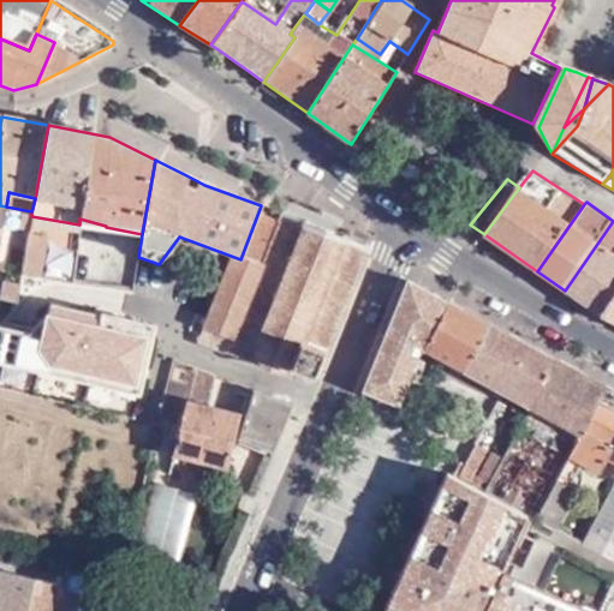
[(240,259),(231,256),(195,343),(275,373),(281,372),(288,369),(304,373),(314,377),(365,246),(279,214),(276,221),(257,215),(240,259)]
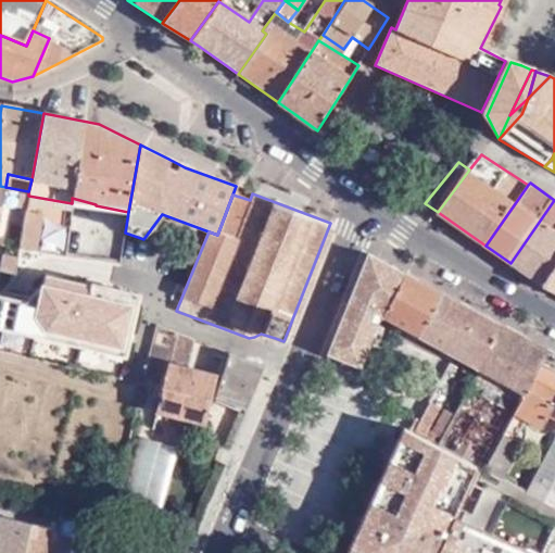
[(554,200),(511,263),(546,287),(554,274),(554,200)]
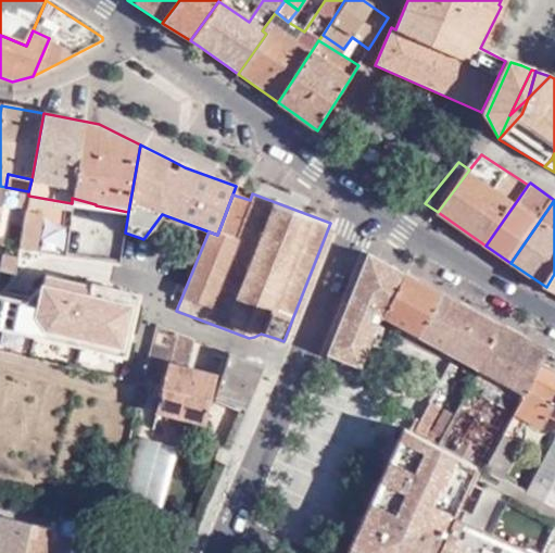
[(42,217),(25,214),(19,252),(36,254),(42,217)]
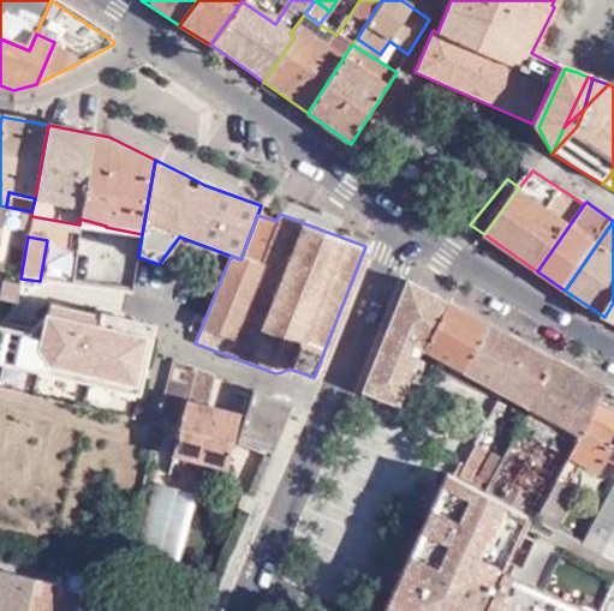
[(4,283),(0,297),(0,304),(16,307),(19,287),(4,283)]
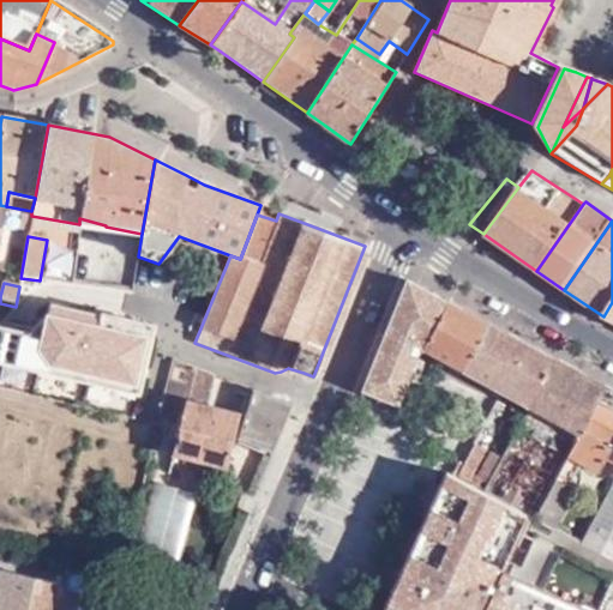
[(428,293),(412,283),(386,345),(396,351),(403,339),(428,293)]
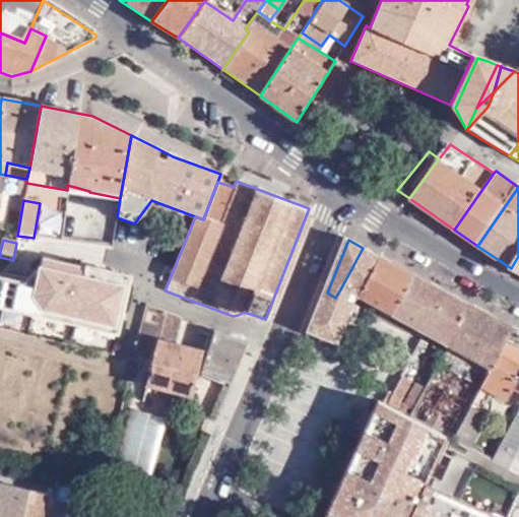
[(381,258),(363,248),(341,287),(335,298),(341,301),(354,308),(360,298),(381,258)]
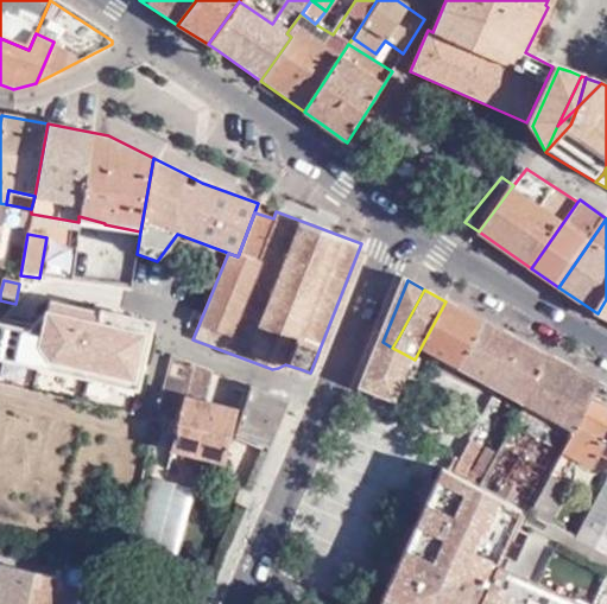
[(487,324),(446,302),(421,348),(461,370),(487,324)]
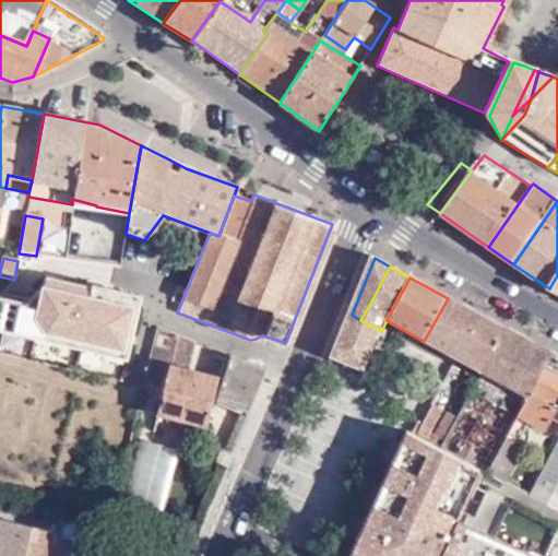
[(0,359),(118,389),(137,299),(139,298),(92,286),(91,290),(47,279),(45,288),(28,304),(0,296),(0,359)]
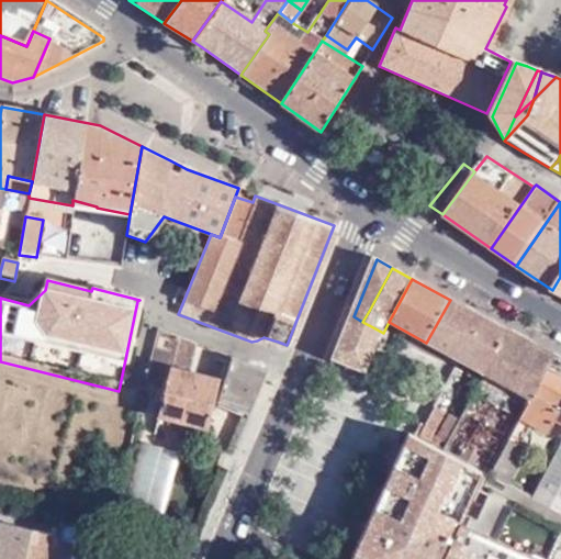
[(509,332),(450,300),(426,343),(448,354),(487,375),(509,332)]
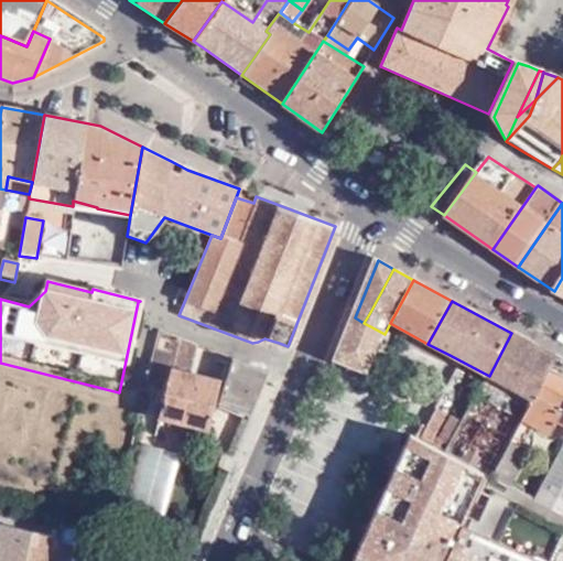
[(350,363),(370,326),(364,323),(355,317),(336,363),(347,367),(350,363)]
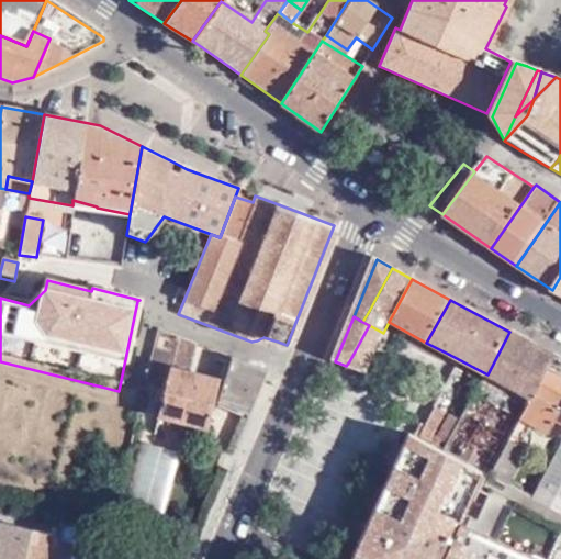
[(379,351),(385,334),(383,333),(369,325),(349,361),(346,366),(363,373),(365,371),(367,366),(369,367),(376,350),(379,351)]
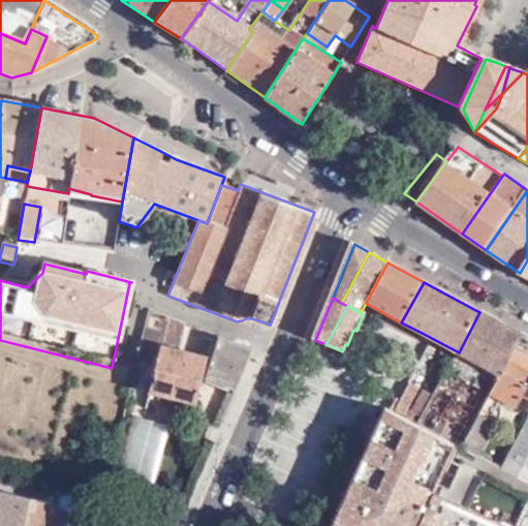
[(521,335),(479,312),(459,352),(502,376),(518,347),(516,346),(521,335)]
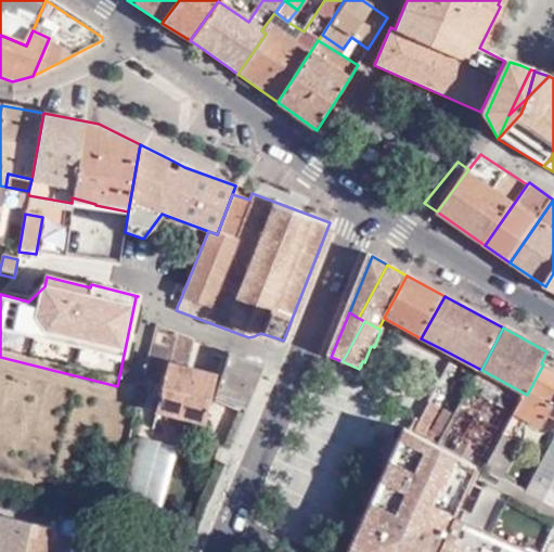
[(165,331),(151,339),(145,360),(165,364),(162,381),(153,413),(201,423),(213,376),(183,369),(189,341),(165,331)]
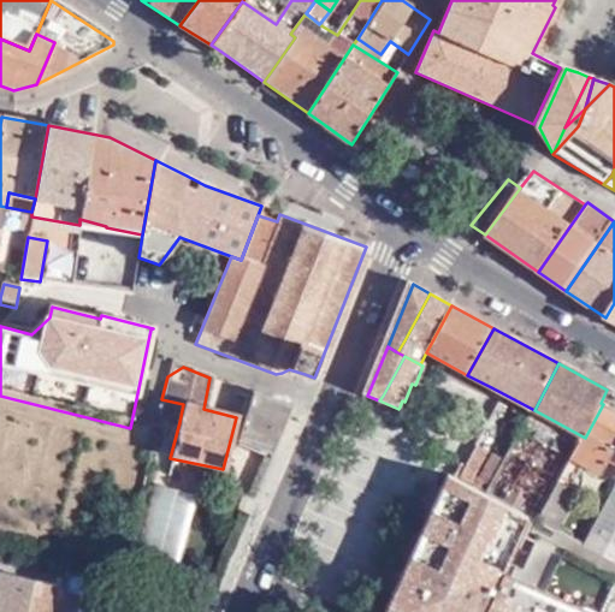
[(271,455),(290,409),(250,393),(248,400),(244,398),(240,408),(246,411),(236,440),(271,455)]
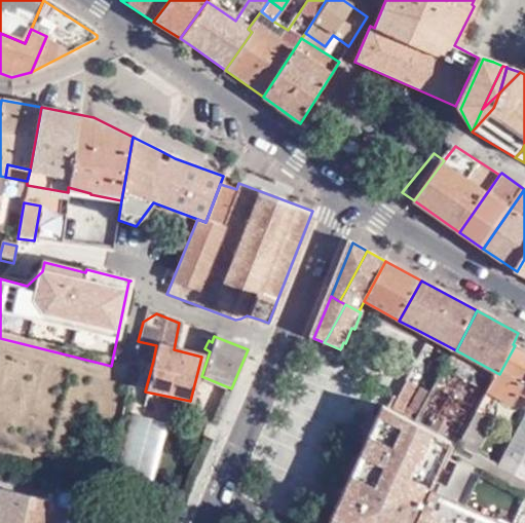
[(156,345),(138,341),(134,358),(153,361),(156,345)]
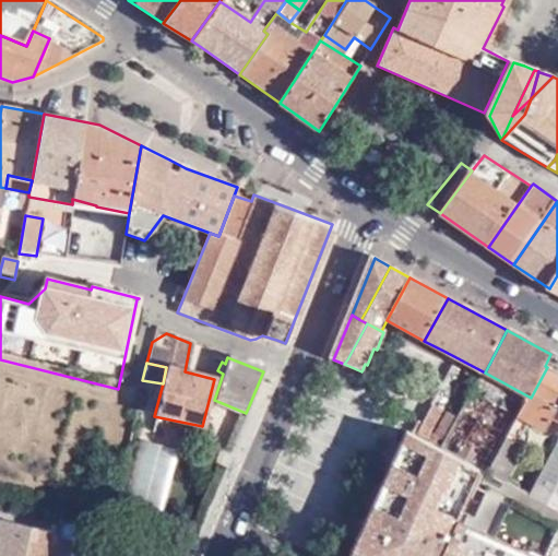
[(557,373),(547,367),(531,398),(524,410),(489,475),(506,484),(535,426),(546,432),(553,422),(557,424),(557,373)]
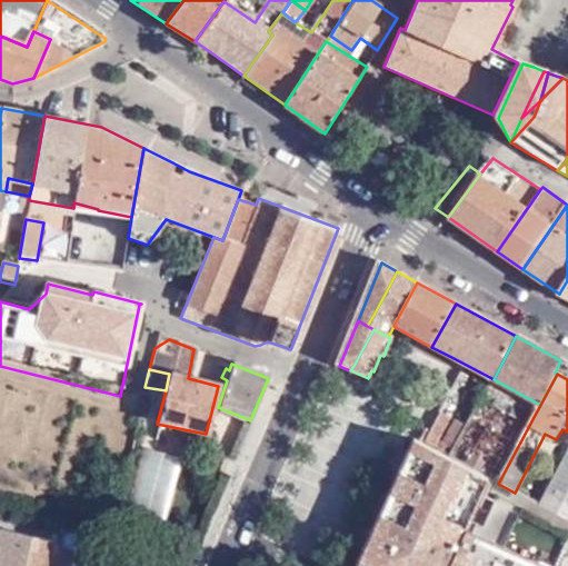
[(534,417),(487,391),(467,428),(450,459),(498,484),(534,417)]
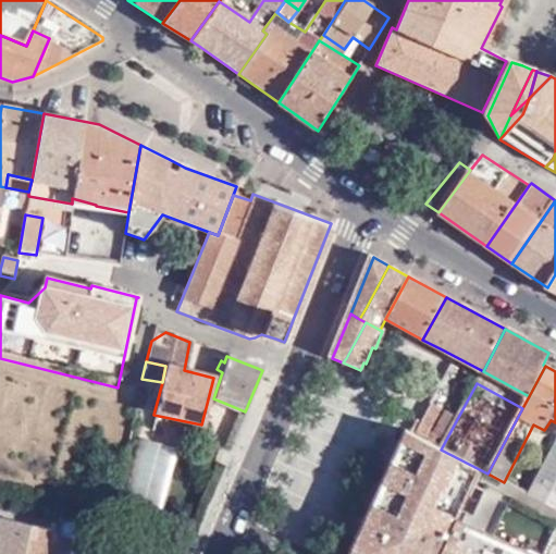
[(433,406),(435,403),(429,399),(424,407),(430,410),(433,406)]
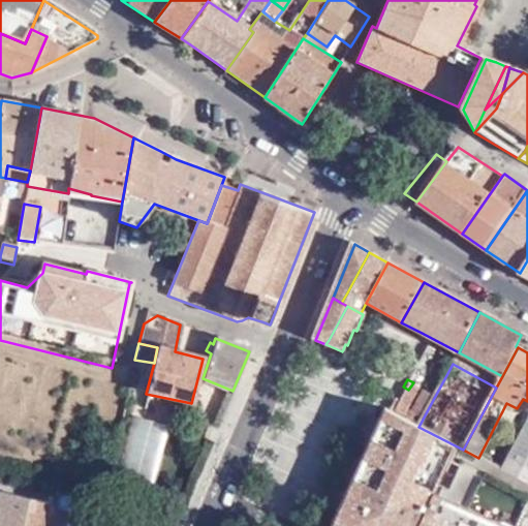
[(411,385),(408,390),(398,407),(395,413),(418,427),(434,398),(423,393),(412,413),(407,411),(420,391),(411,385)]
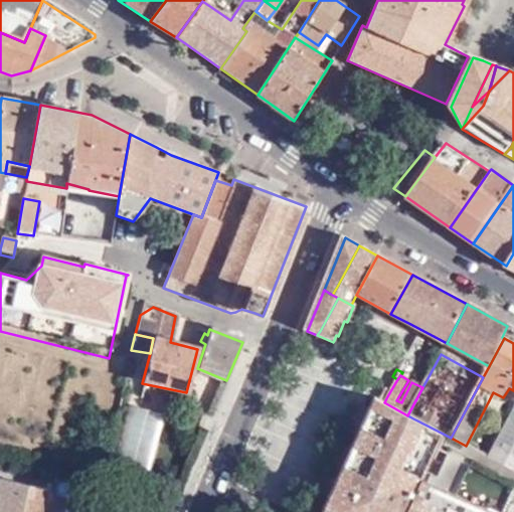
[(383,393),(379,400),(384,402),(387,396),(383,393)]
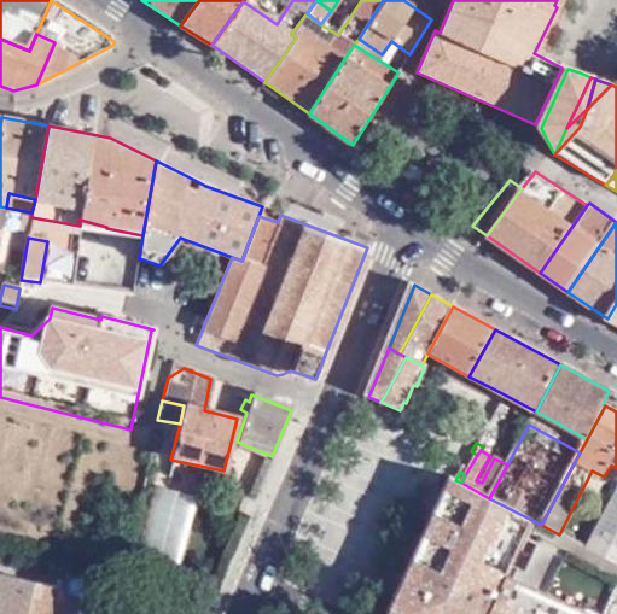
[(455,480),(452,478),(391,613),(616,613),(616,566),(586,549),(559,534),(541,525),(489,498),(461,483),(455,480)]
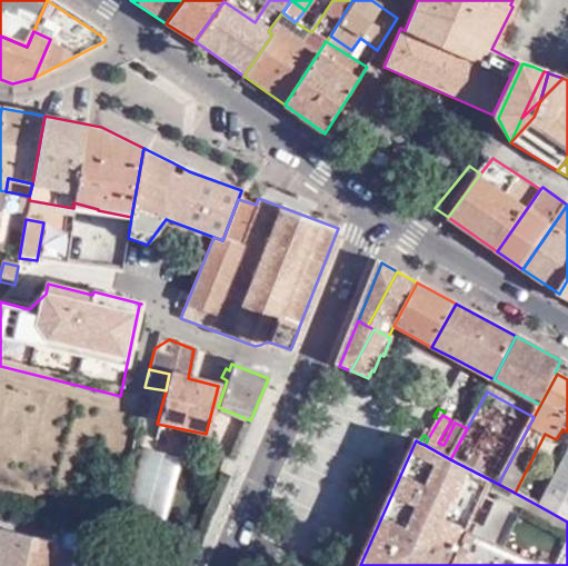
[(150,454),(128,518),(161,529),(183,465),(150,454)]
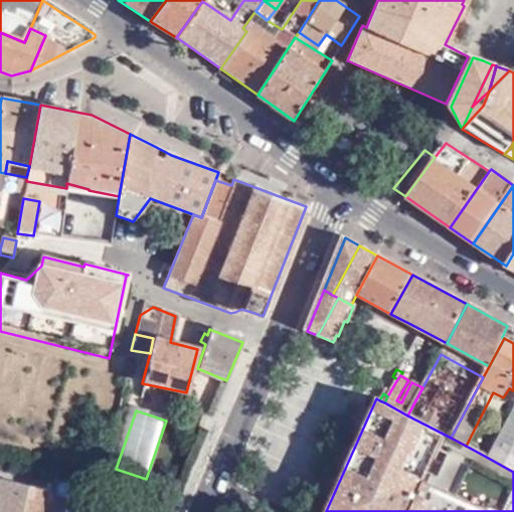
[(493,449),(488,458),(513,472),(513,446),(509,457),(493,449)]
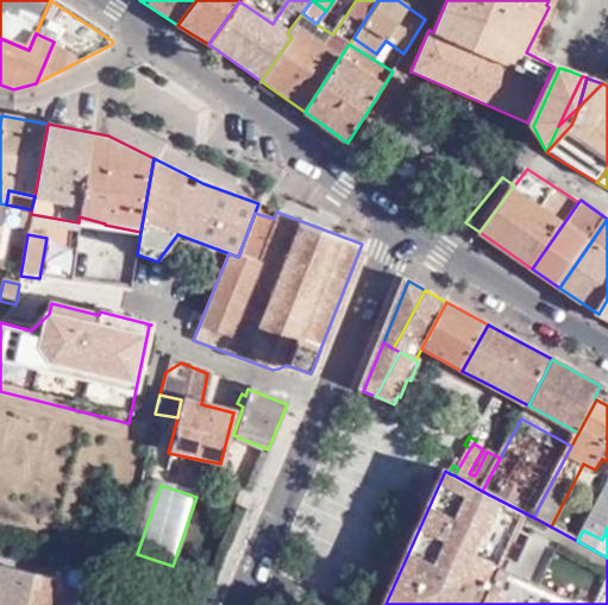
[(48,604),(55,579),(0,565),(0,604),(48,604)]
